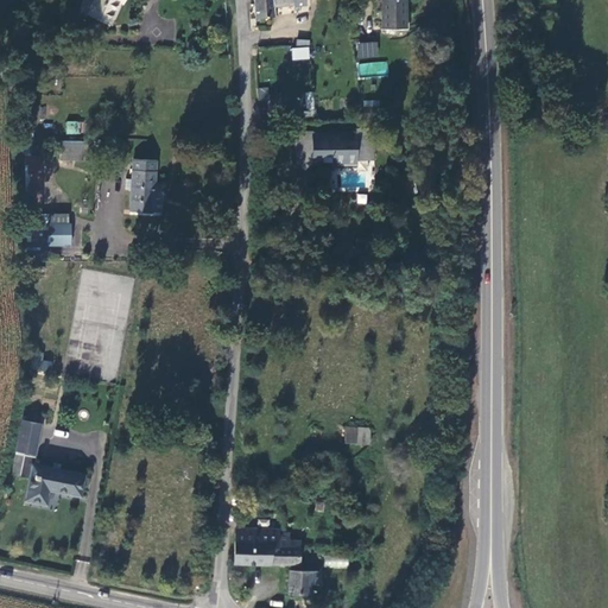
[(87,14),(93,2),(87,0),(83,0),(80,11),(87,14)]
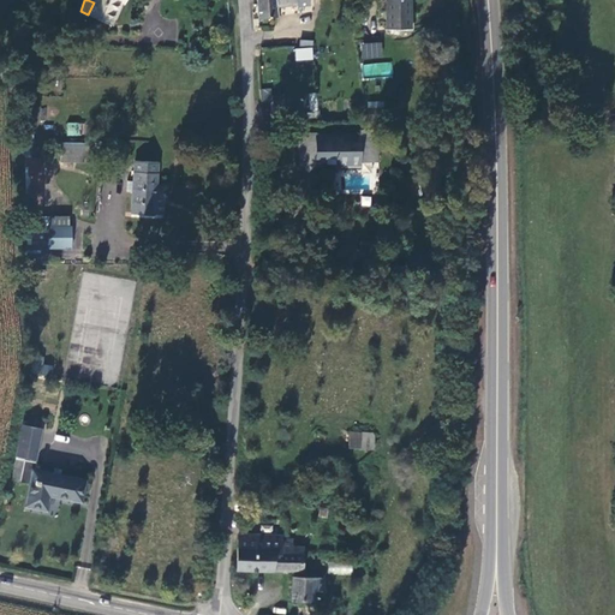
[(88,15),(111,25),(120,3),(124,5),(126,0),(88,0),(94,3),(88,15)]
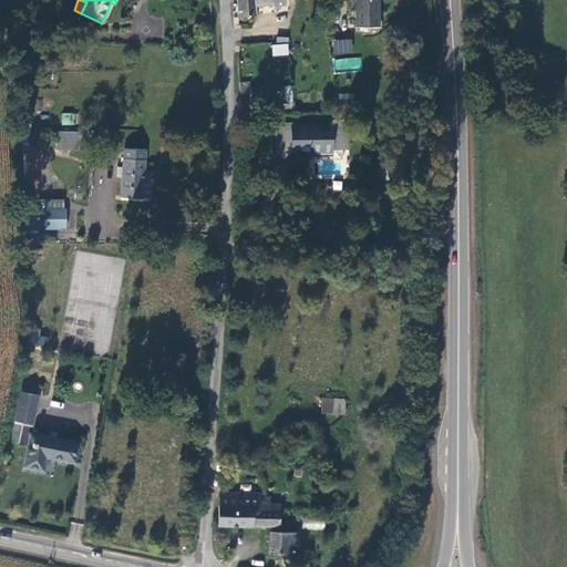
[(235,0),(236,17),(255,16),(254,6),(272,4),(272,7),(284,6),(282,0),(235,0)]
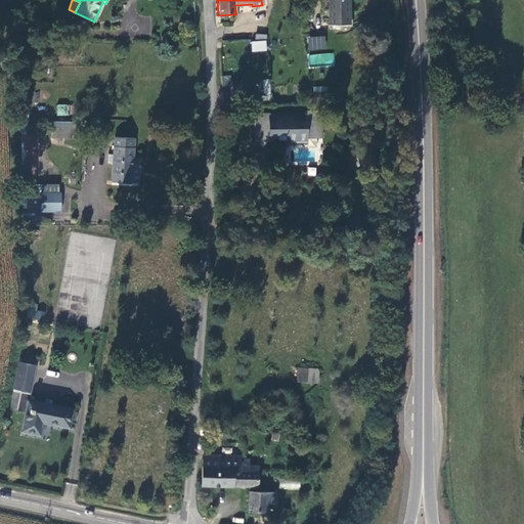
[(347,0),(329,0),(330,25),(348,25),(347,0)]
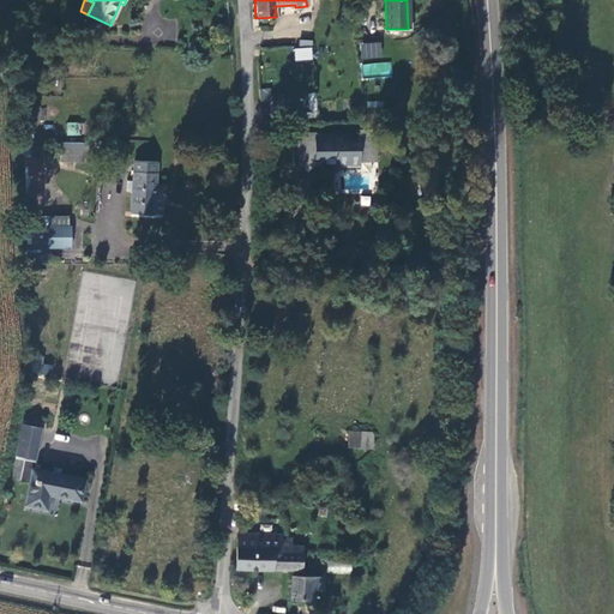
[(299,41),(300,48),(294,48),(295,61),(313,60),(312,40),(299,41)]
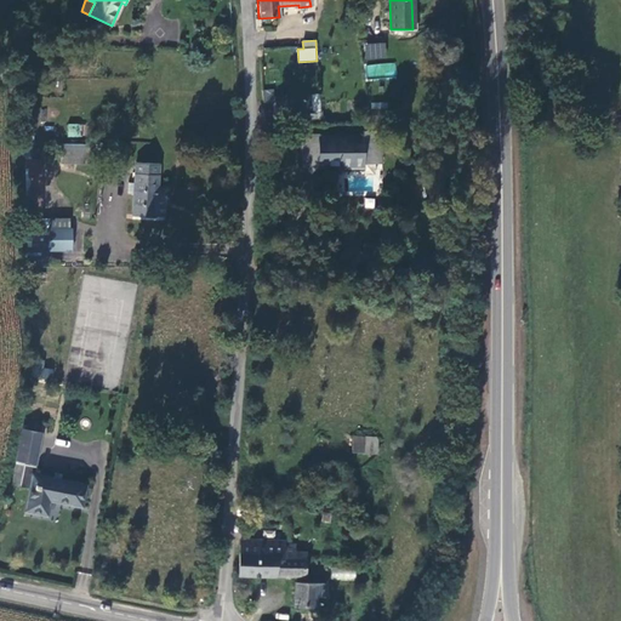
[(364,58),(386,58),(386,43),(364,43),(364,58)]
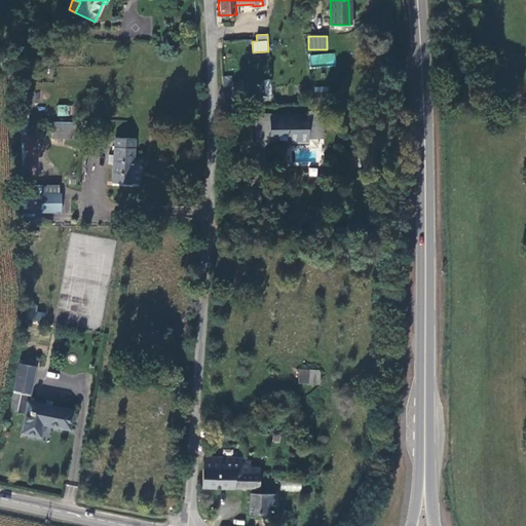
[(310,65),(335,66),(335,54),(310,53),(310,65)]
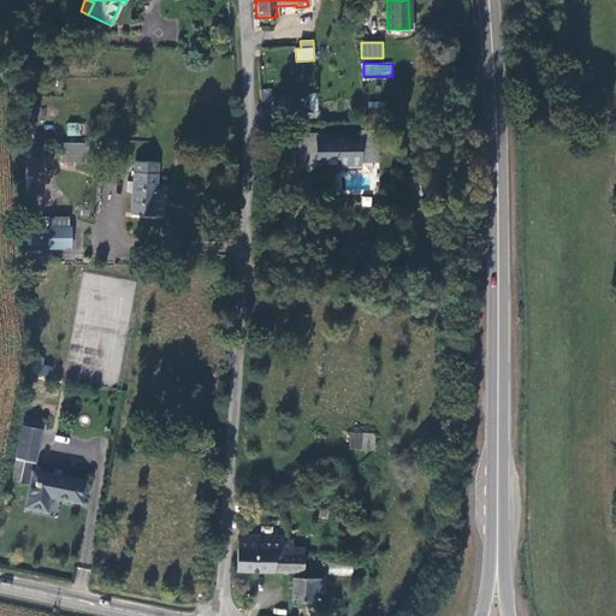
[(307,94),(308,117),(319,117),(318,93),(307,94)]
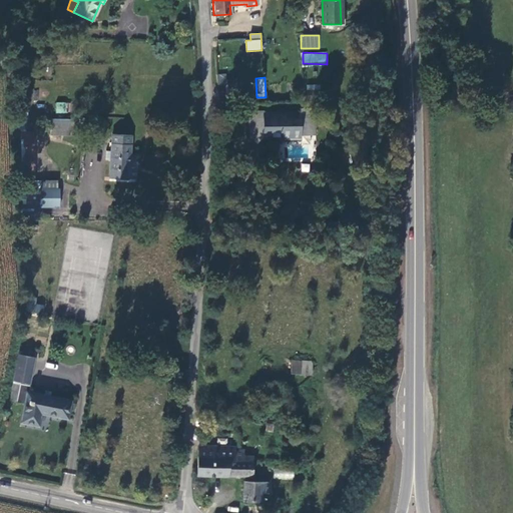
[(453,95),(452,77),(441,78),(442,95),(453,95)]
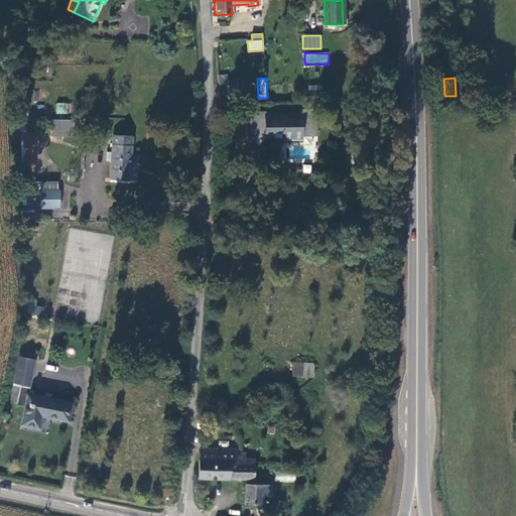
[(239,83),(225,82),(223,97),(239,97),(239,83)]
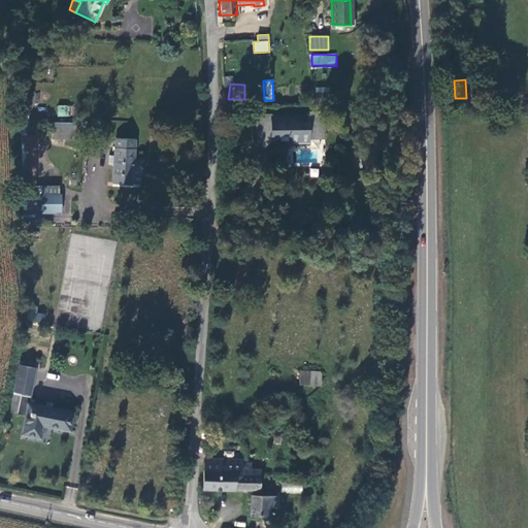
[(71,117),(72,106),(58,104),(57,116),(71,117)]
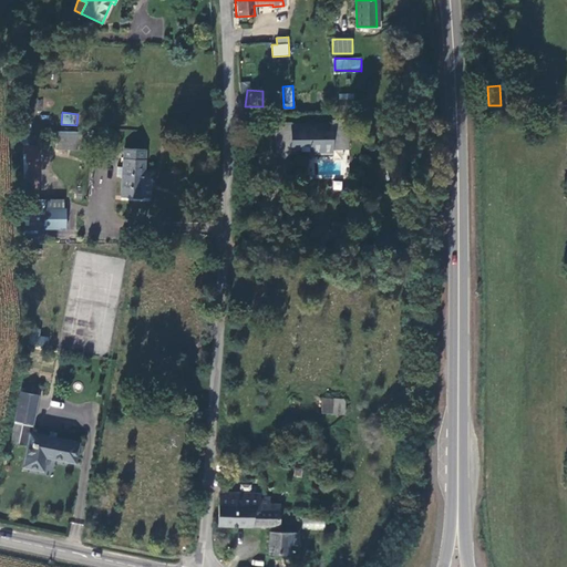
[(349,148),(349,119),(337,119),(337,124),(284,123),(284,131),(275,131),(274,154),(307,154),(307,143),(315,143),(315,152),(336,152),(337,148),(349,148)]
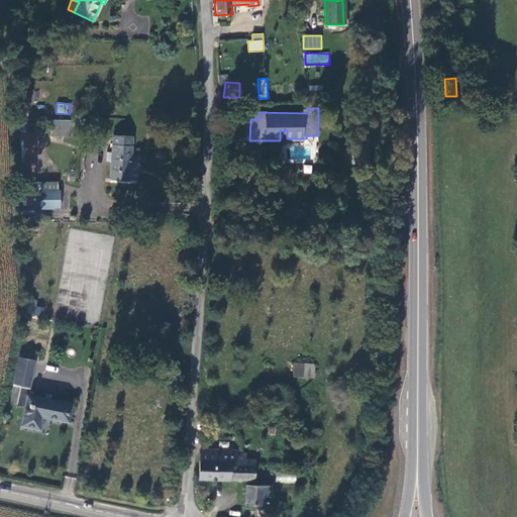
[(76,119),(52,119),(53,135),(76,135),(76,119)]
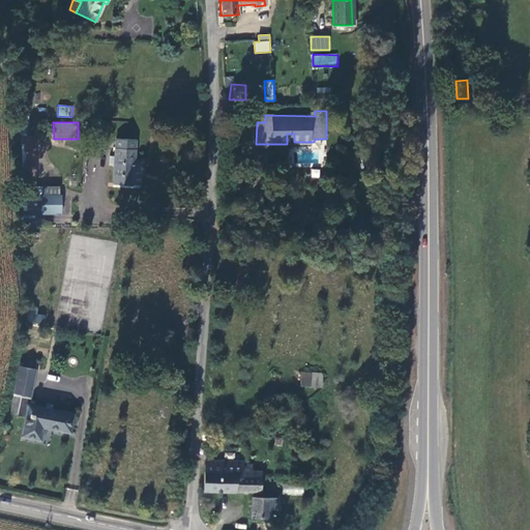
[(35,190),(36,136),(23,136),(22,190),(35,190)]
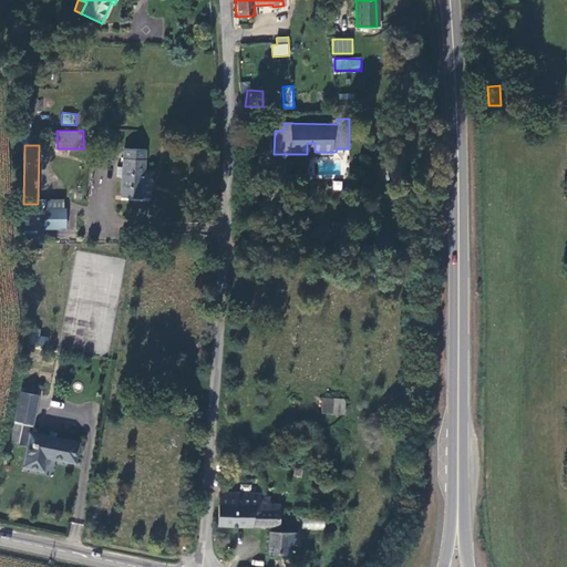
[(142,168),(142,151),(123,150),(122,197),(138,198),(138,183),(142,183),(142,168)]
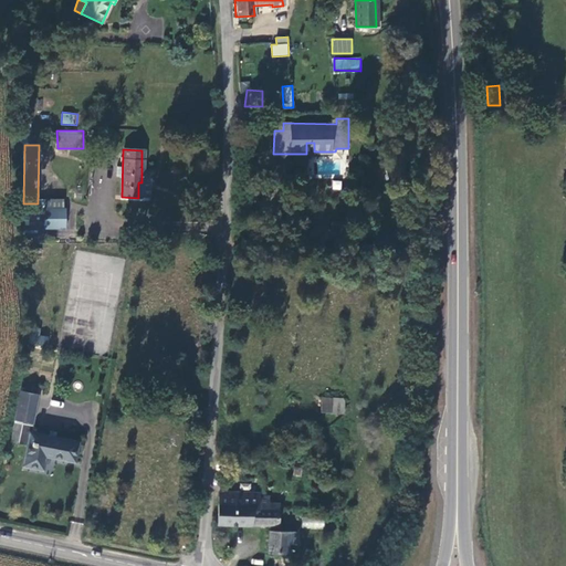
[(148,186),(153,181),(155,168),(142,168),(142,182),(138,182),(138,198),(148,198),(148,186)]
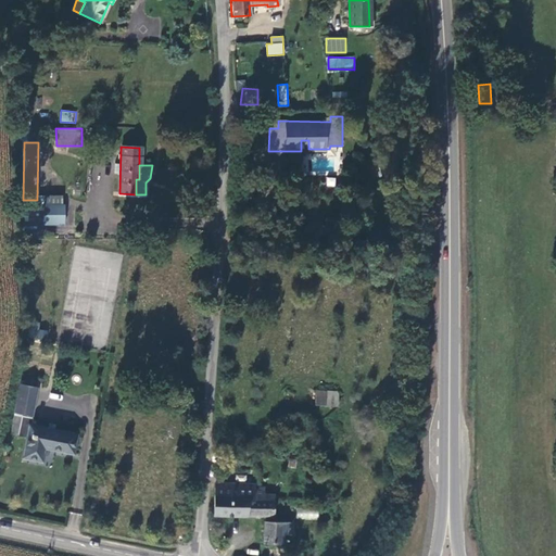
[(327,177),(326,186),(336,187),(336,177),(327,177)]
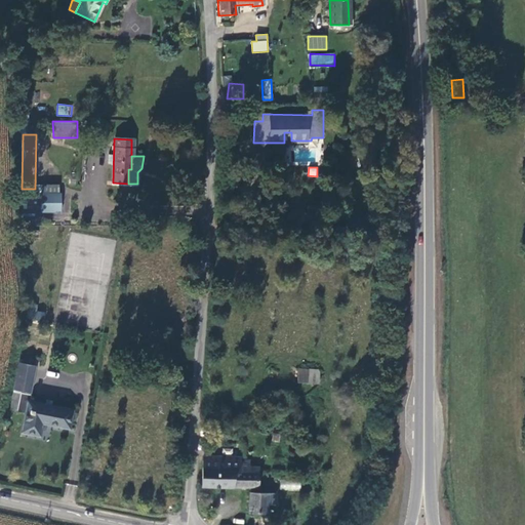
[(56,183),(40,184),(40,213),(56,213),(56,183)]
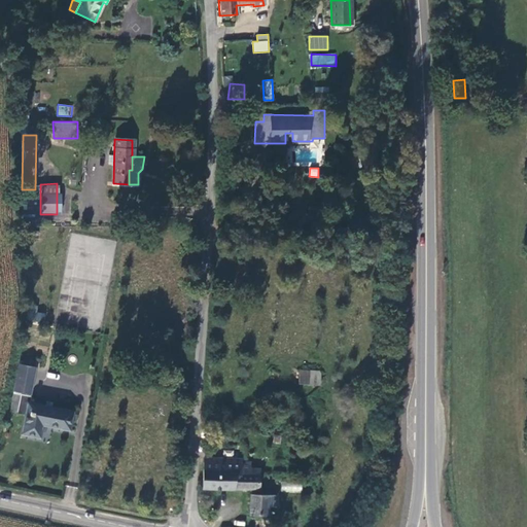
[(37,307),(32,306),(29,319),(43,322),(45,314),(36,312),(37,307)]
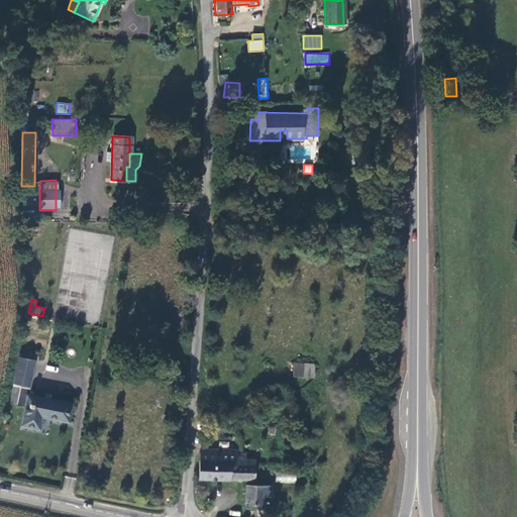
[(21,386),(30,388),(36,360),(19,356),(9,403),(17,405),(20,391),(21,386)]
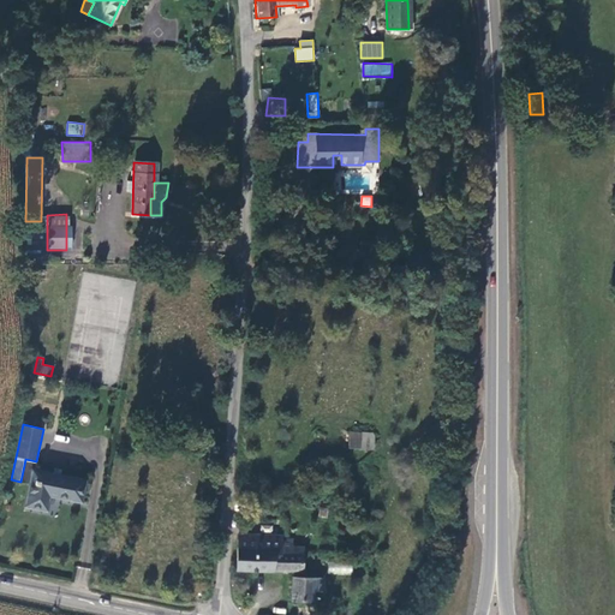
[(374,449),(375,433),(348,431),(348,449),(374,449)]
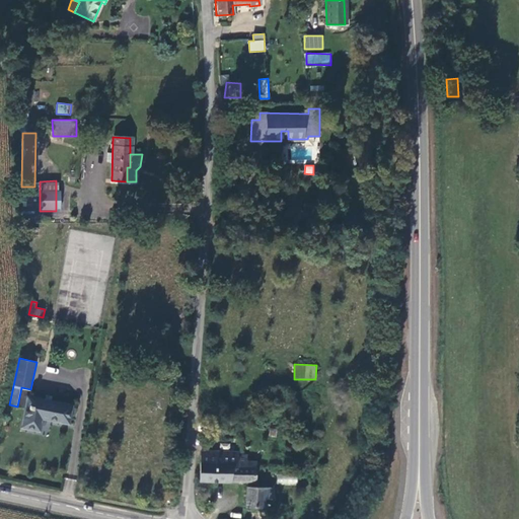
[(71,404),(29,395),(30,389),(21,387),(20,392),(17,406),(26,409),(22,426),(39,430),(42,417),(68,423),(71,404)]
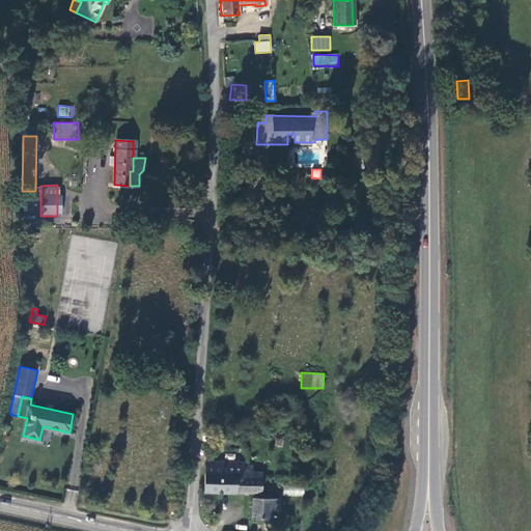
[(260,494),(261,478),(251,478),(251,467),(241,467),(242,463),(206,462),(204,492),(260,494)]
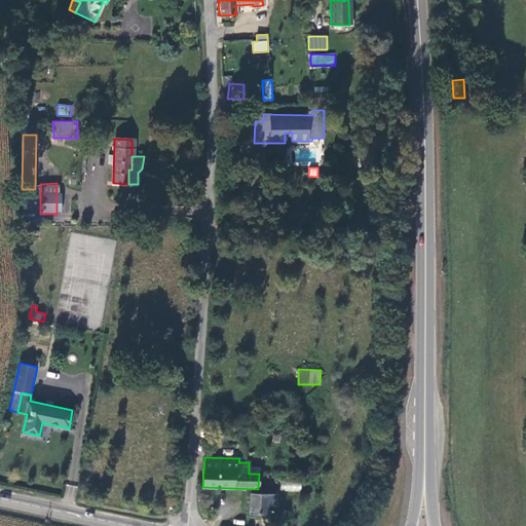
[(279,490),(300,492),(301,483),(280,481),(279,490)]
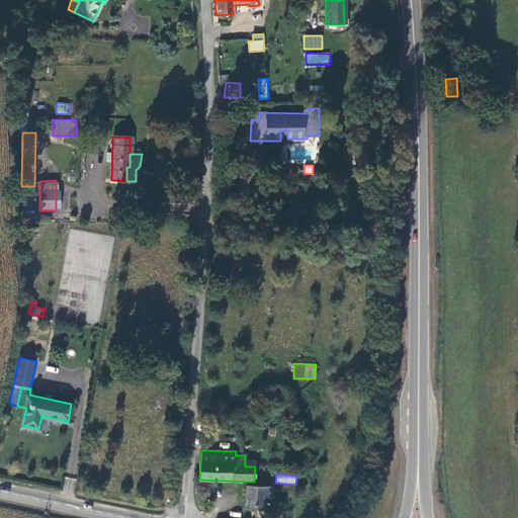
[(271,498),(272,487),(268,487),(248,487),(246,506),(263,506),(263,498),(271,498)]
